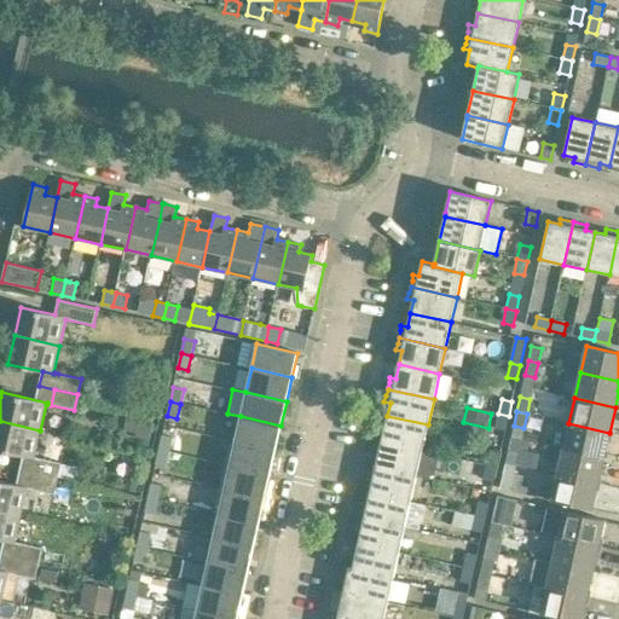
[(496,428),(505,431),(509,416),(498,414),(496,428)]
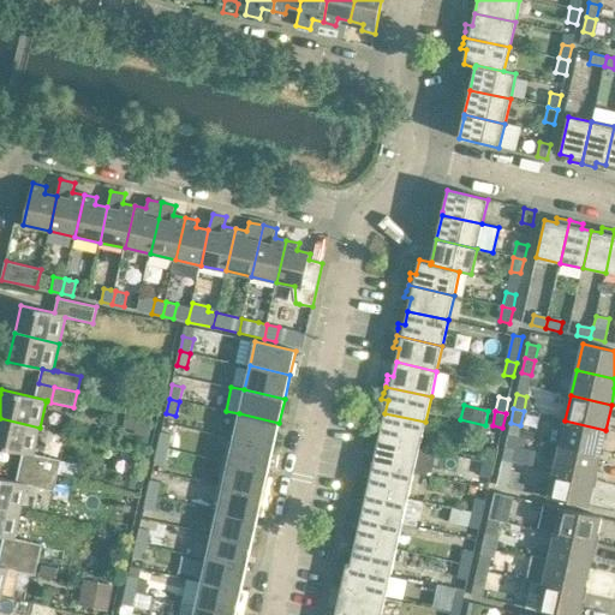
[(274,447),(279,423),(239,413),(233,439),(274,447)]
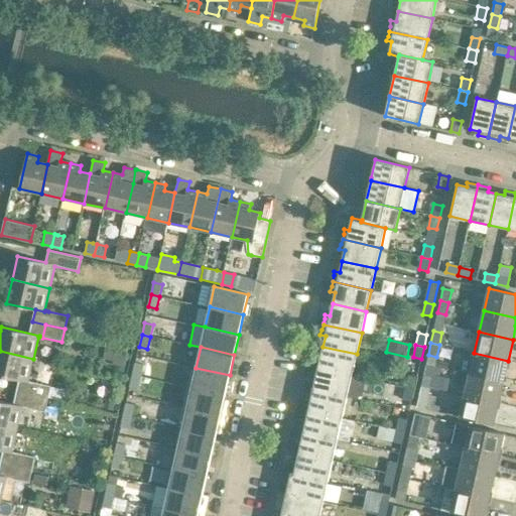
[(352,375),(357,354),(323,347),(320,358),(314,357),(314,361),(314,364),(313,367),(352,375)]
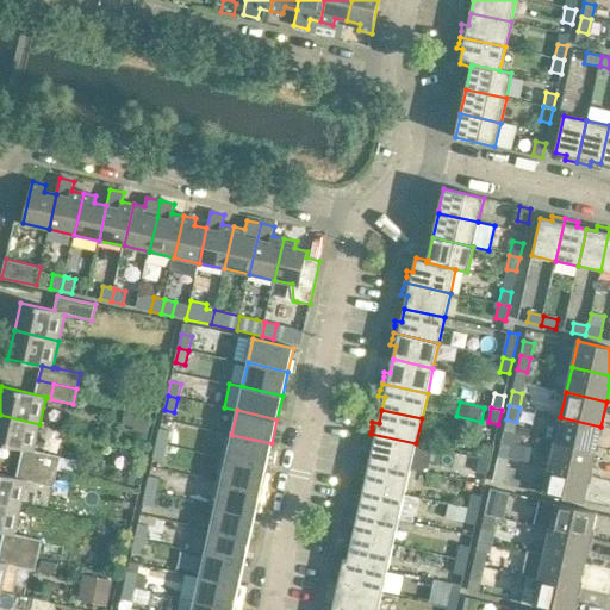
[(33,450),(39,424),(0,415),(0,444),(33,453),(35,450),(33,450)]
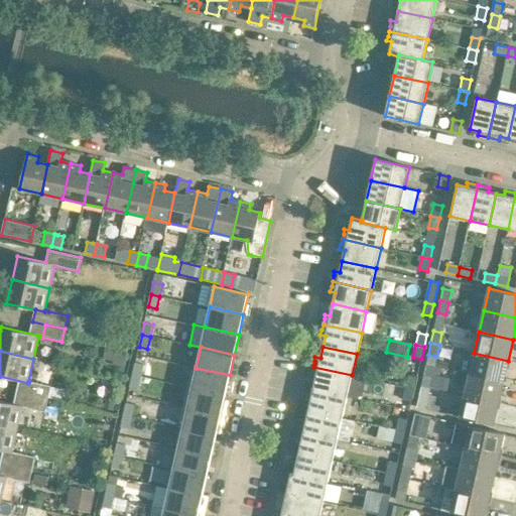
[(504,382),(508,361),(474,353),(469,374),(504,382)]
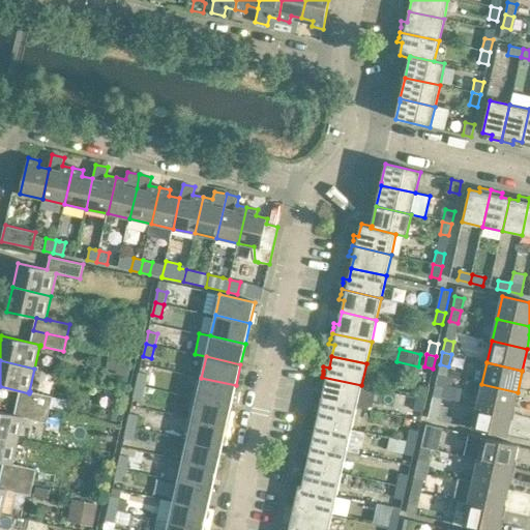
[(139,373),(137,385),(145,386),(148,375),(139,373)]
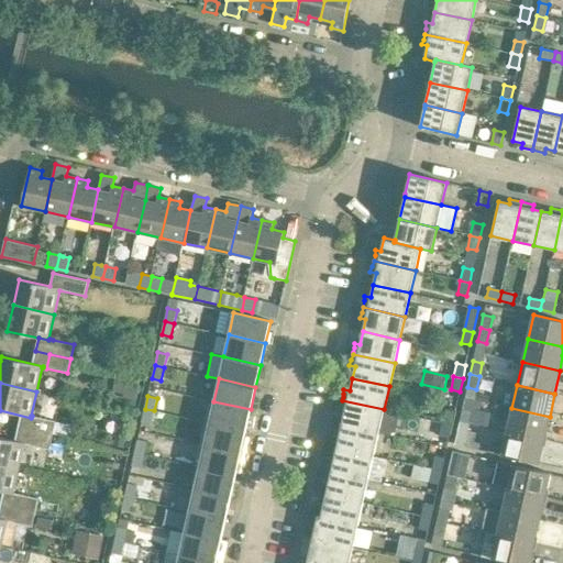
[(344,412),(342,424),(378,432),(384,409),(342,400),(341,406),(339,411),(344,412)]
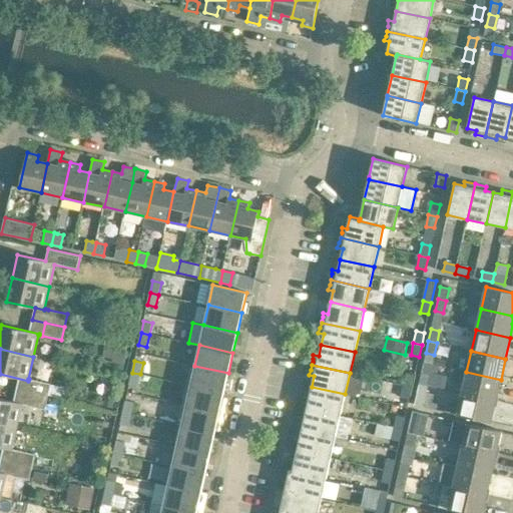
[(194,366),(190,386),(223,393),(228,373),(194,366)]
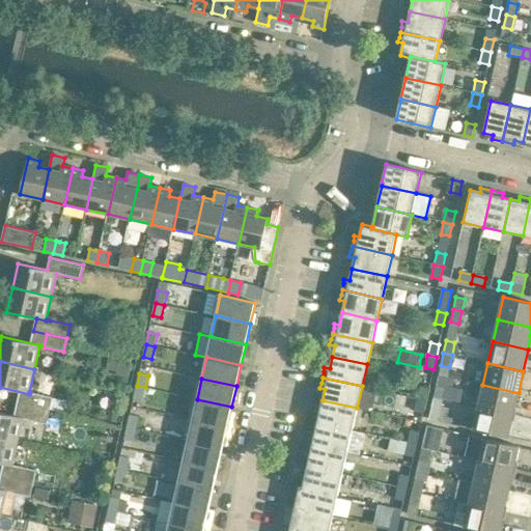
[(434,396),(442,398),(445,386),(436,384),(434,396)]
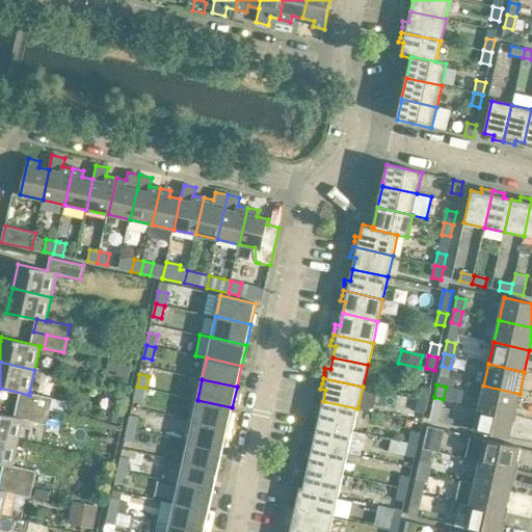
[(483,386),(479,407),(514,416),(520,394),(483,386)]
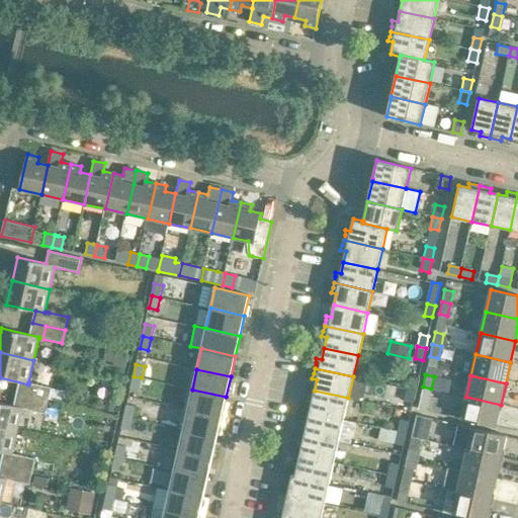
[(134,376),(131,387),(139,390),(142,377),(134,376)]
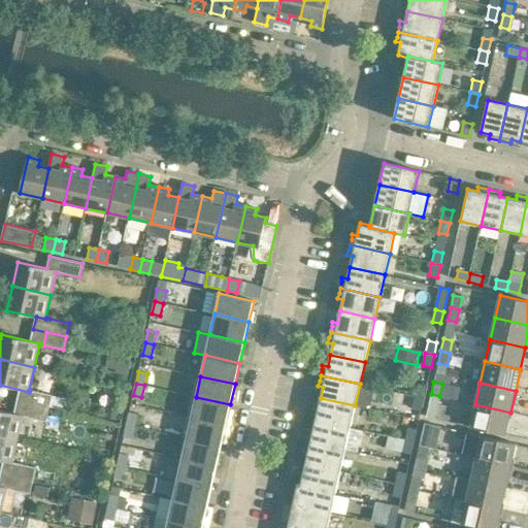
[(442,384),(439,396),(456,400),(458,388),(442,384)]
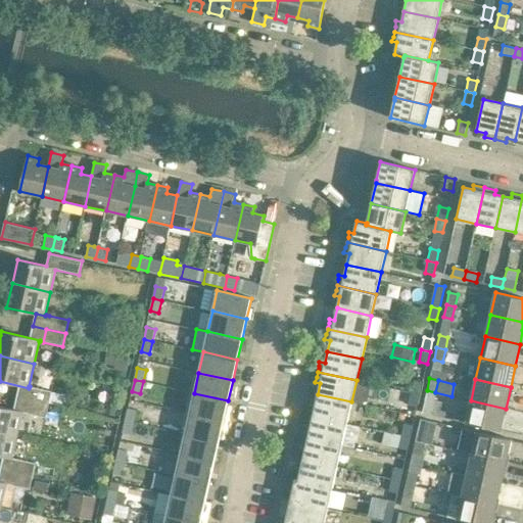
[(414,381),(412,392),(420,394),(423,382),(414,381)]
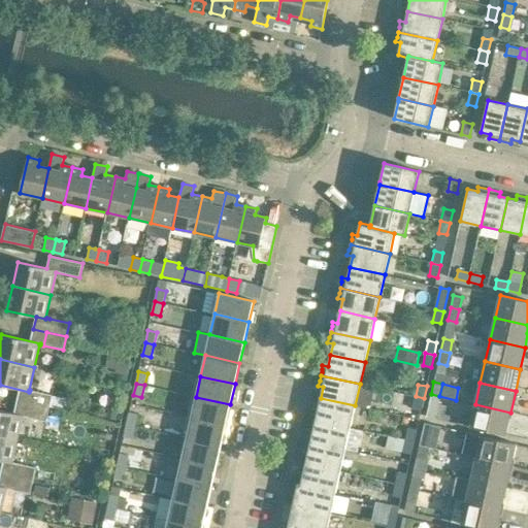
[(30,404),(40,407),(50,409),(53,395),(33,391),(30,404)]
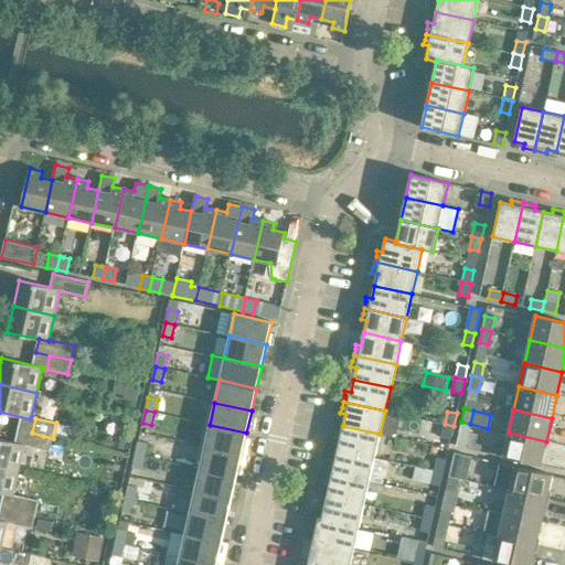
[(468,433),(470,424),(461,422),(458,435),(467,437),(468,433)]
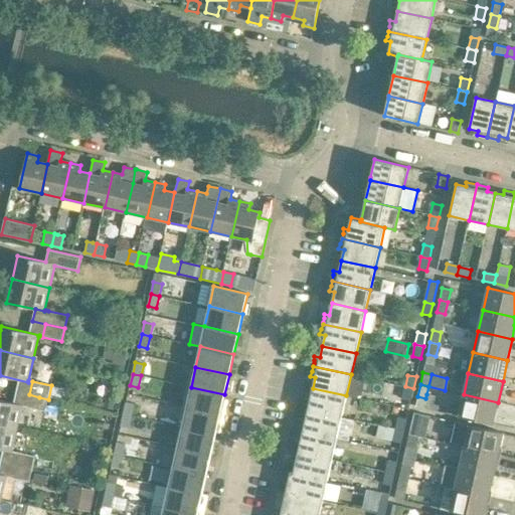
[(402,398),(410,400),(413,388),(405,386),(402,398)]
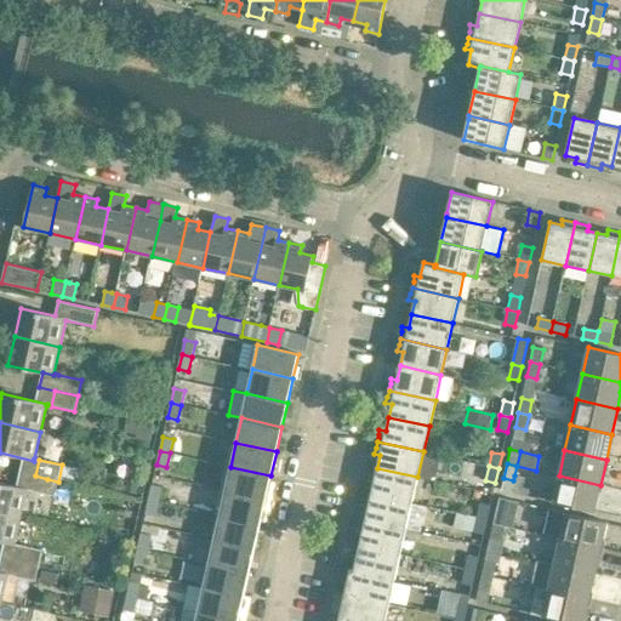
[(266,500),(271,476),(231,467),(224,491),(266,500)]
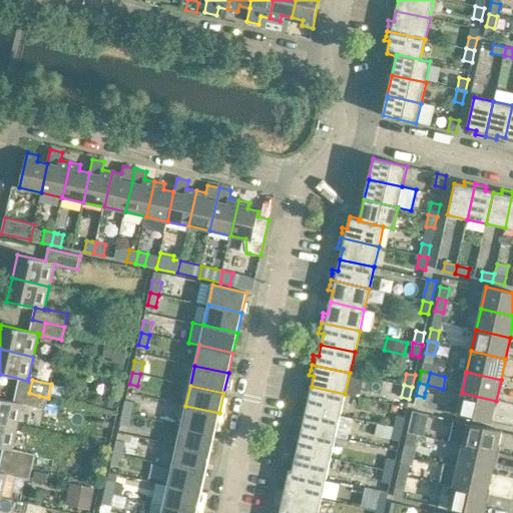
[(341,415),(345,394),(312,387),(309,398),(304,397),(304,401),(303,404),(303,407),(341,415)]
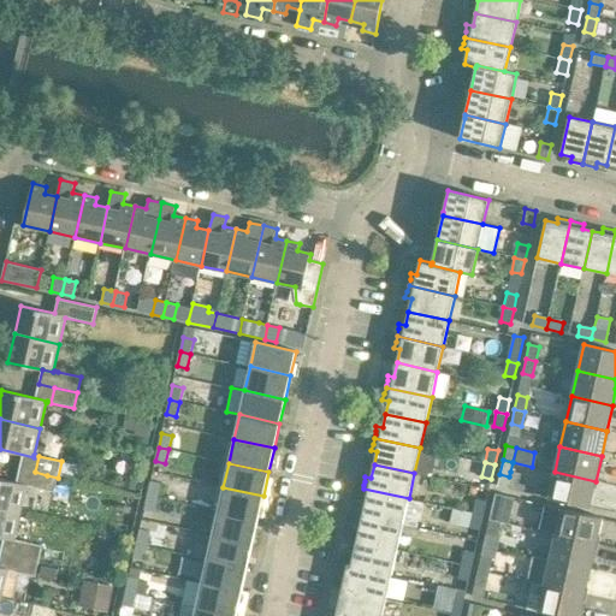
[(126,471),(123,485),(135,487),(138,473),(126,471)]
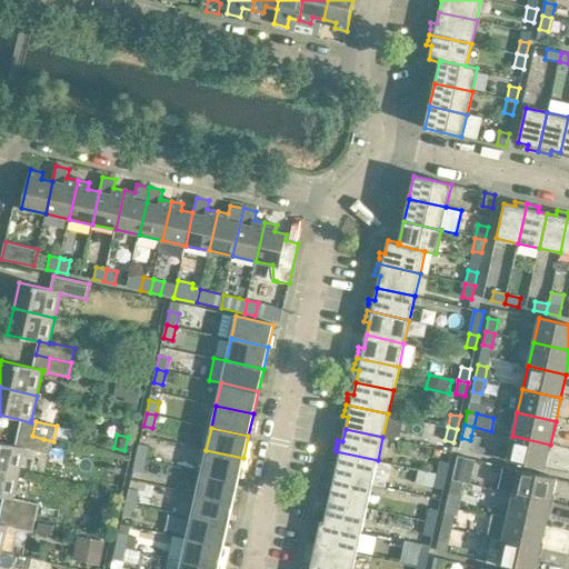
[(461,438),(459,449),(482,455),(486,443),(480,438),(471,436),(470,440),(461,438)]
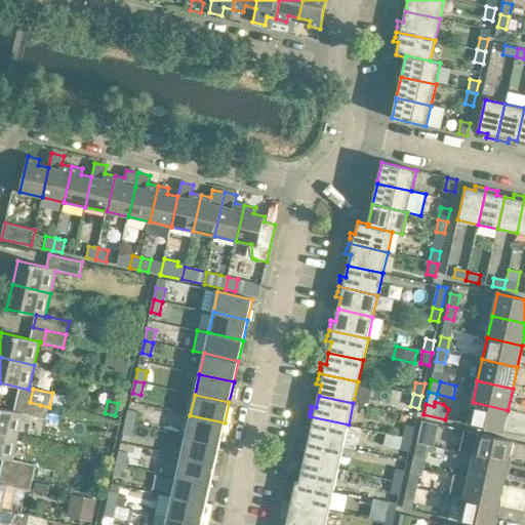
[(508,410),(473,402),(468,425),(502,432),(508,410)]
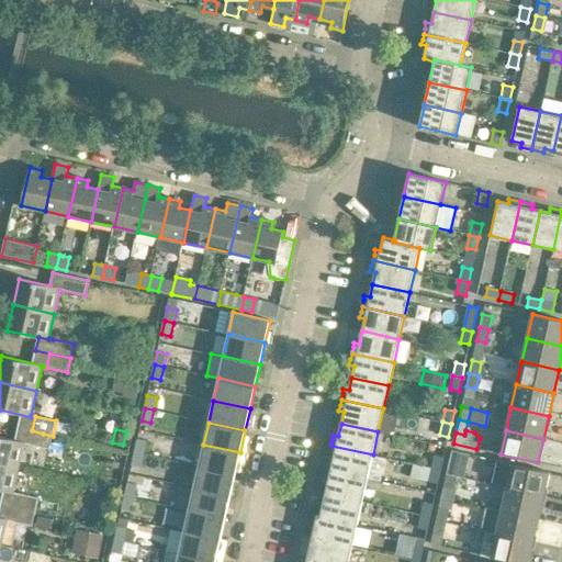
[(53,436),(43,434),(40,447),(49,449),(53,436)]
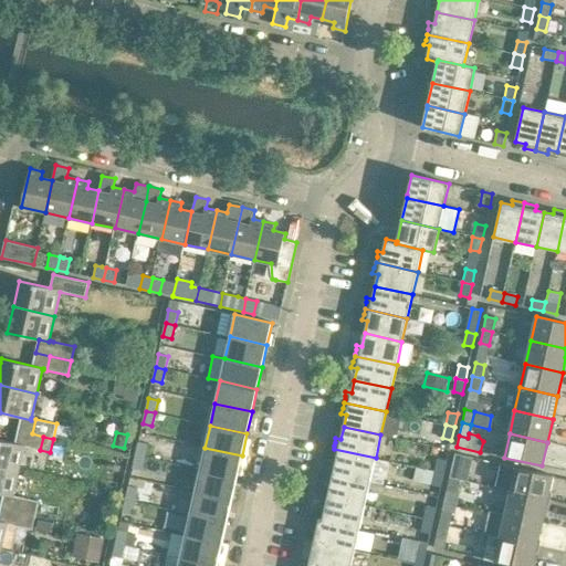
[(0,467),(19,471),(24,447),(25,447),(25,446),(0,439),(0,467)]
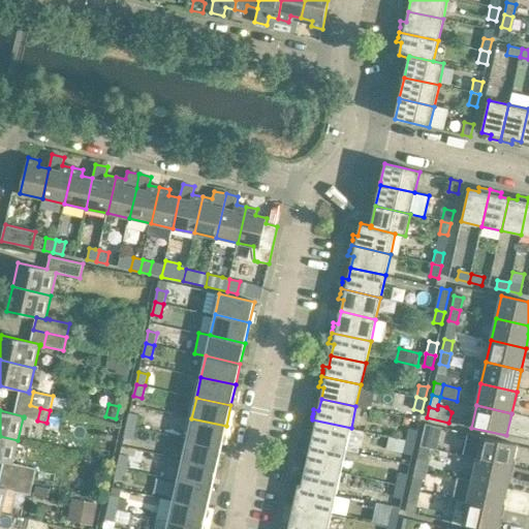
[(129,413),(127,426),(135,427),(138,415),(129,413)]
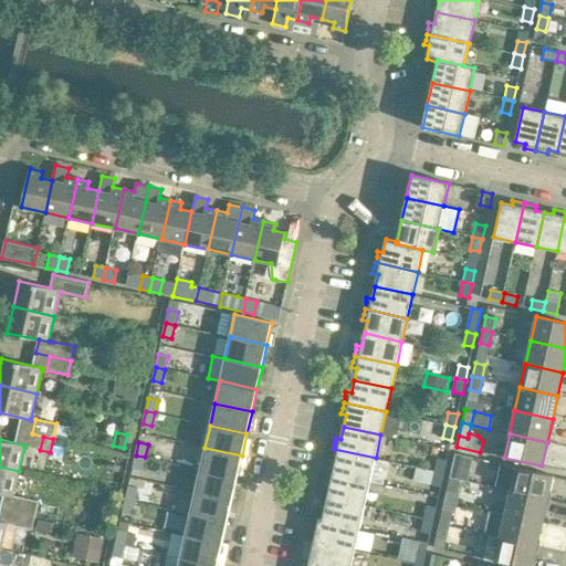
[(205,448),(200,470),(237,478),(242,456),(205,448)]
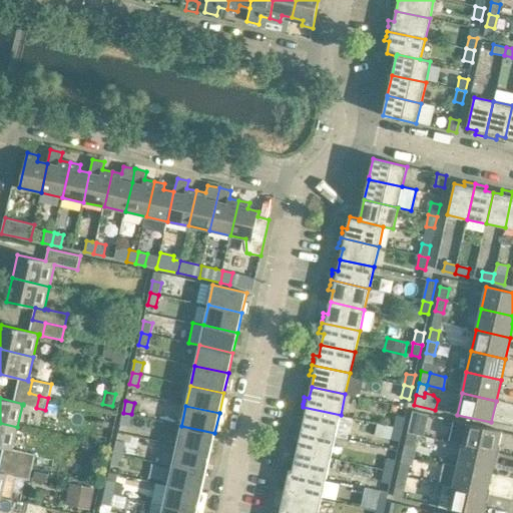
[(305,418),(302,429),(336,437),(341,415),(303,407),(301,412),(299,417),(305,418)]
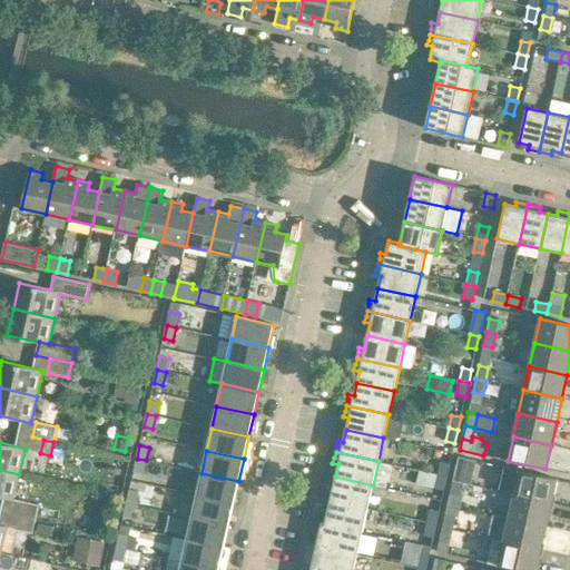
[(453,481),(462,482),(469,484),(474,460),(459,457),(453,481)]
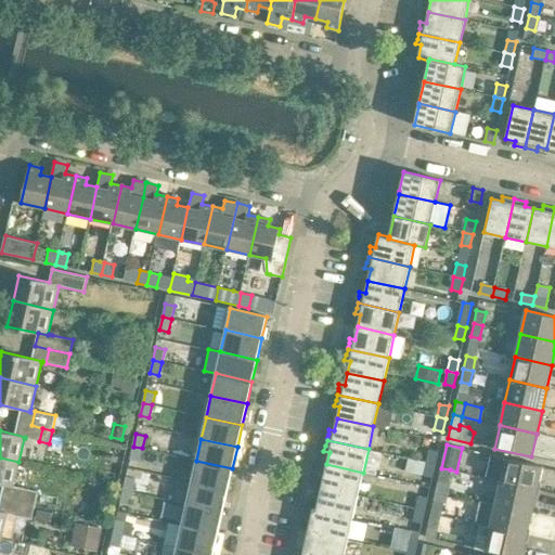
[(133,447),(130,459),(139,461),(142,448),(133,447)]
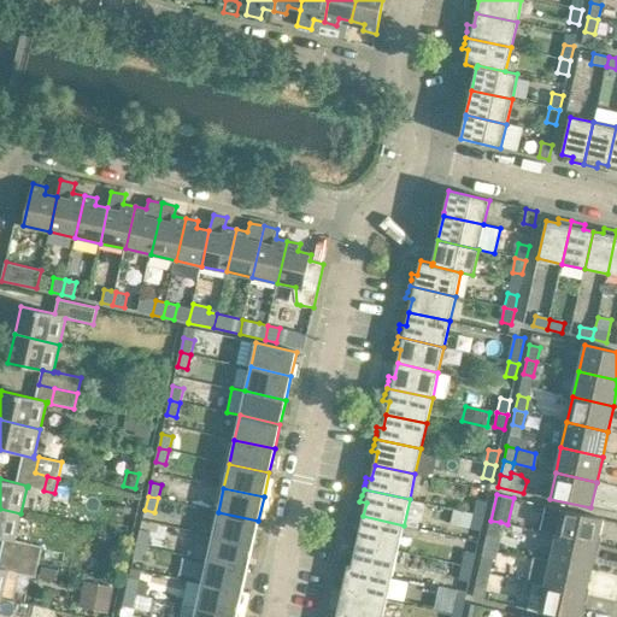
[(477,500),(474,513),(485,516),(487,503),(477,500)]
